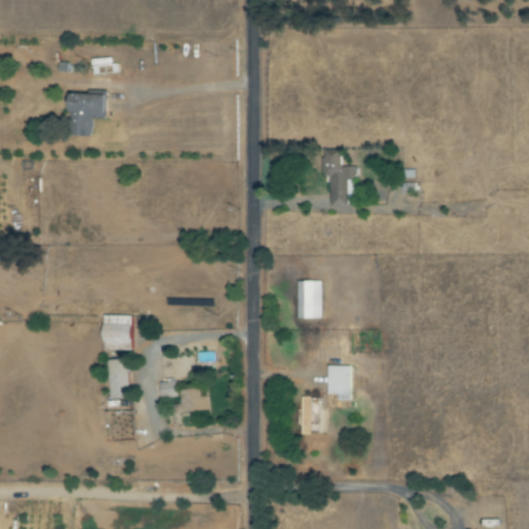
[(93,136),(93,120),(107,120),(106,93),(70,94),(71,137),(93,136)]
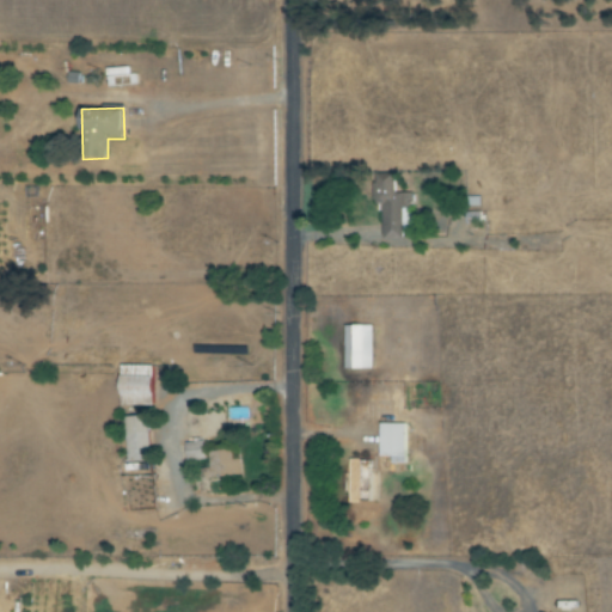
[(383,238),(411,238),(411,194),(395,194),(395,176),(373,176),(374,202),(383,202),(383,238)]
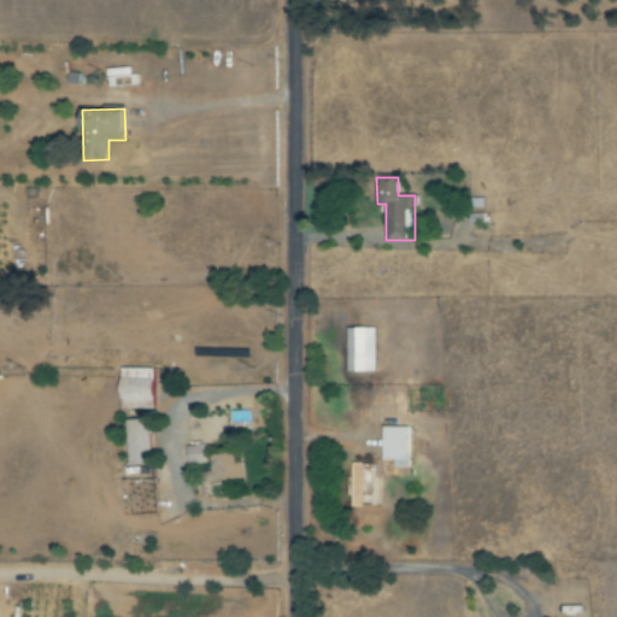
[(347,329),(348,374),(375,372),(375,329),(347,329)]
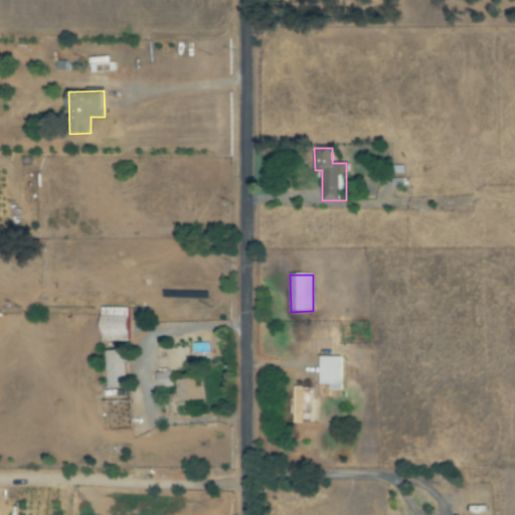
[(102,342),(129,342),(129,308),(102,308),(102,342)]
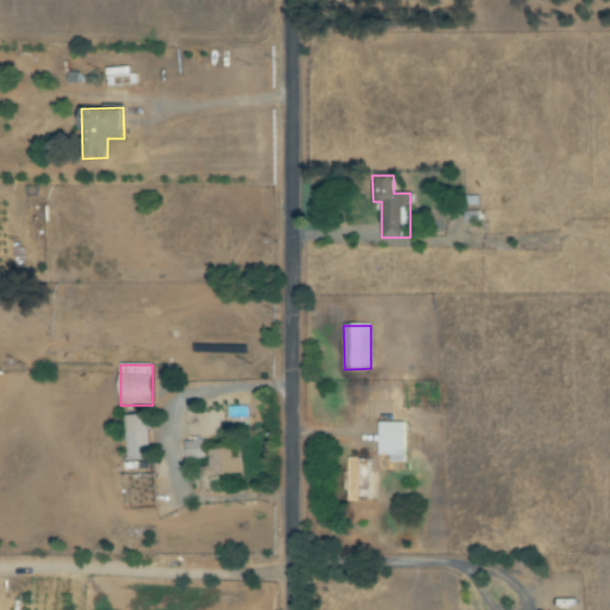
[(150,460),(148,415),(126,416),(128,460),(150,460)]
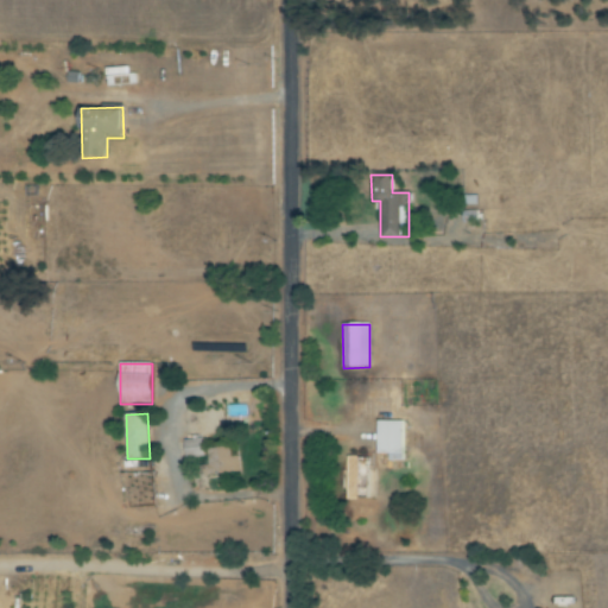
[(403,422),(379,422),(378,455),(390,455),(390,461),(403,462),(403,422)]
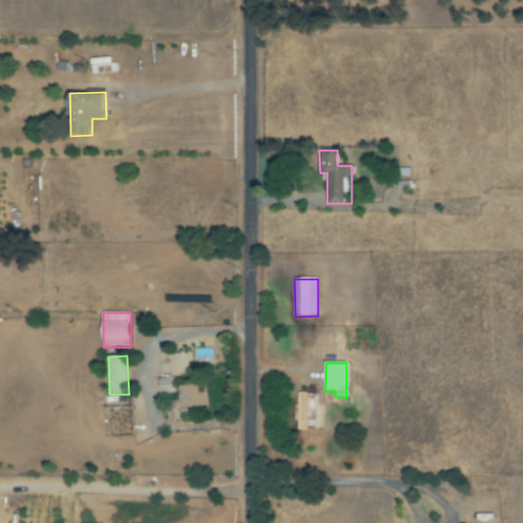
[(159,379),(160,394),(175,393),(174,378),(159,379)]
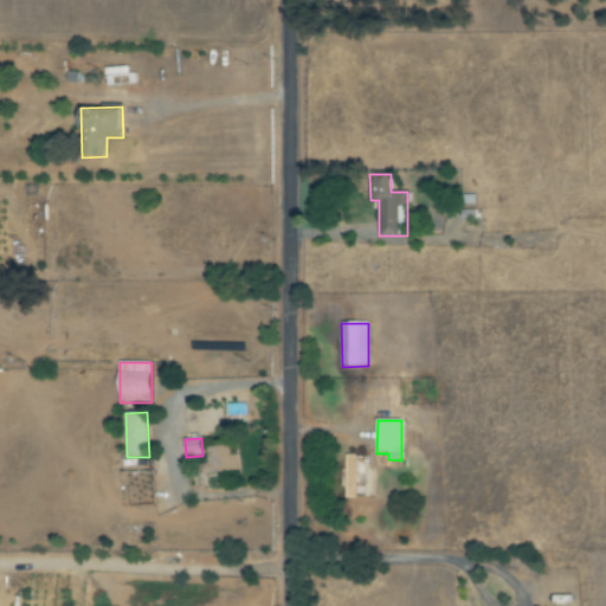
[(204,476),(239,475),(238,455),(231,455),(231,446),(207,447),(208,463),(204,463),(204,476)]
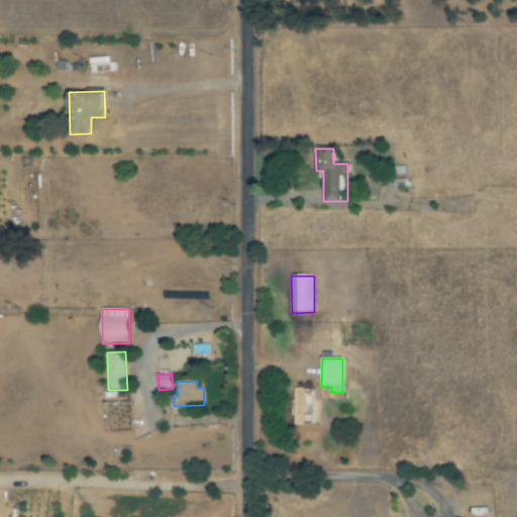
[(319,424),(319,391),(297,391),(297,400),(289,400),(289,417),(297,417),(297,424),(319,424)]
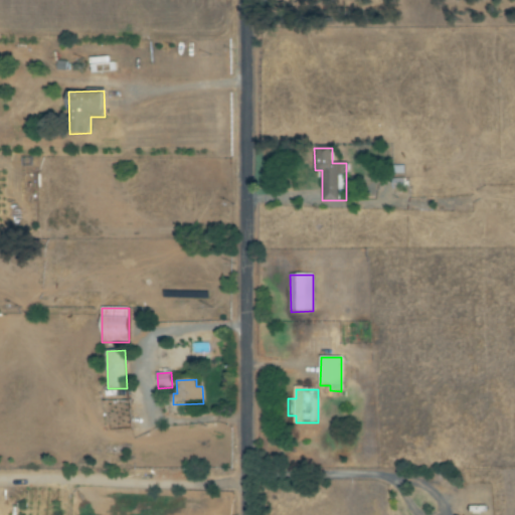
All buildings are outlined.
